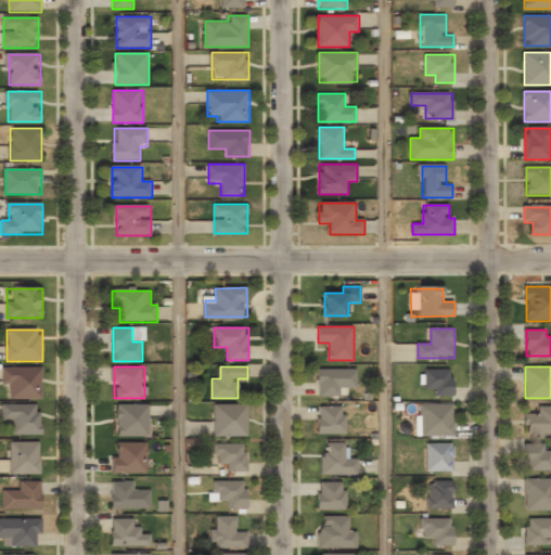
[(43,368),(4,368),(4,386),(11,386),(11,400),(43,400),(43,368)]
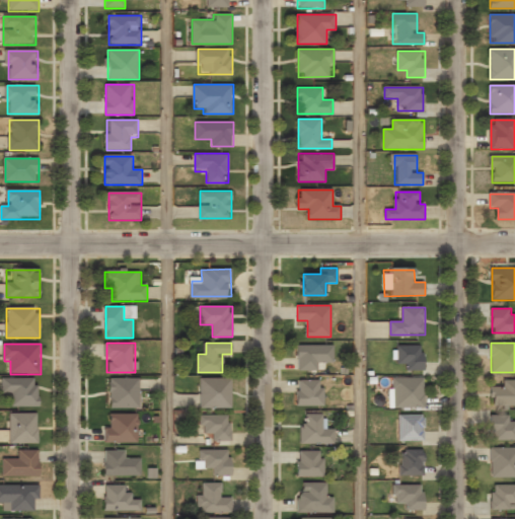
[(298,345),(298,370),(319,369),(319,361),(334,361),(334,345),(298,345)]
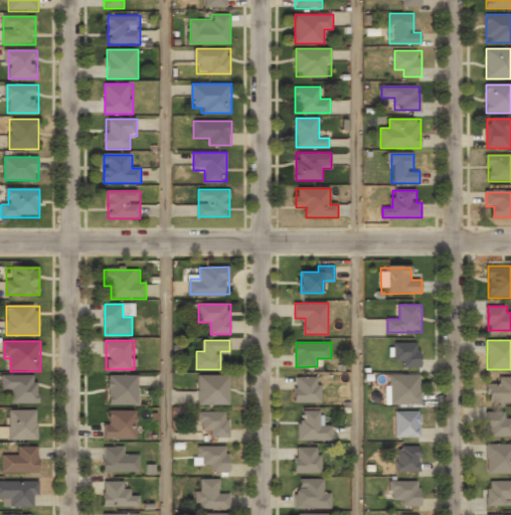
[(421,366),(421,343),(392,343),(392,366),(421,366)]
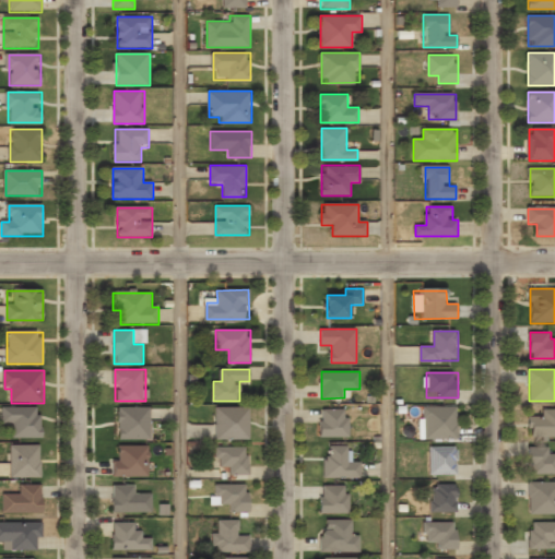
[(251,406),(216,406),(216,439),(251,439),(251,406)]
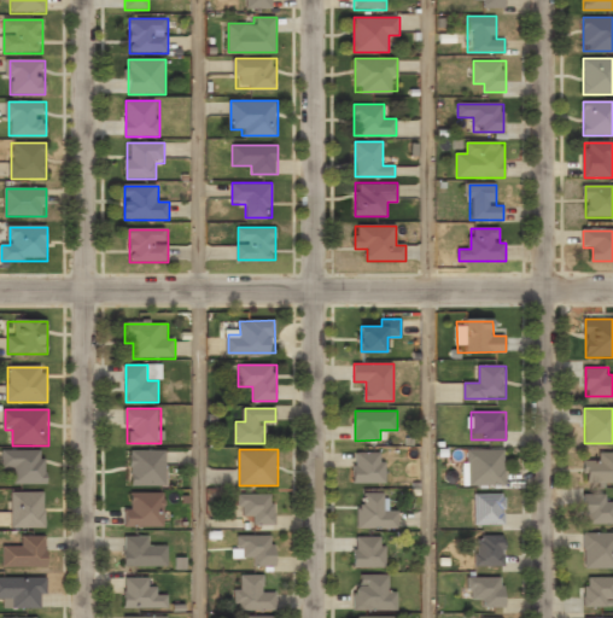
[(167,485),(167,450),(132,450),(132,485),(167,485)]
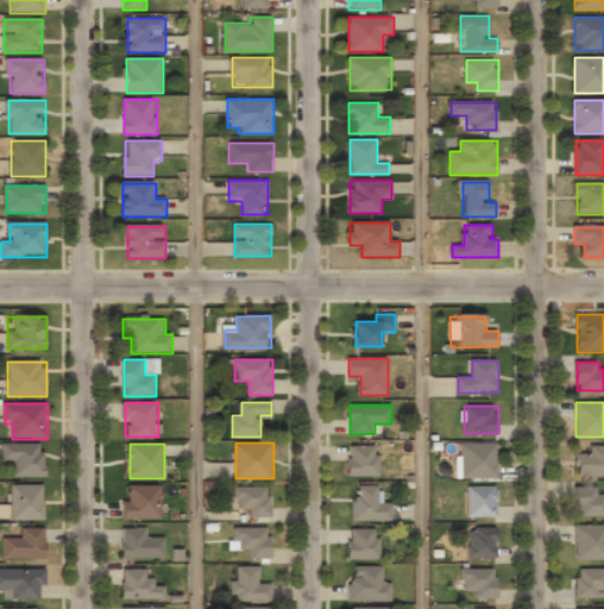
[(498,444),(460,444),(460,479),(498,479),(498,444)]
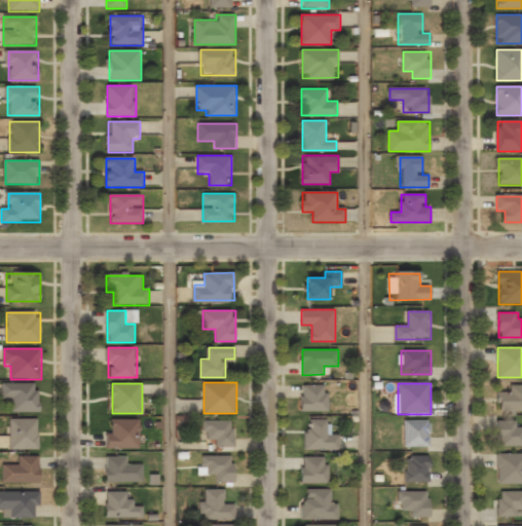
[(39,412),(39,384),(2,384),(2,401),(13,401),(13,412),(39,412)]
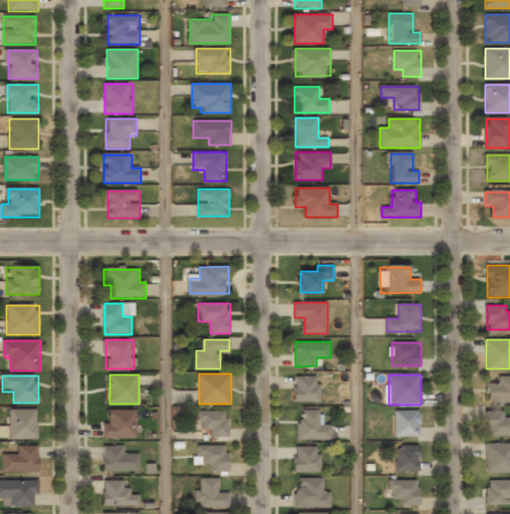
[(295,402),(321,402),(321,376),(295,376),(295,402)]
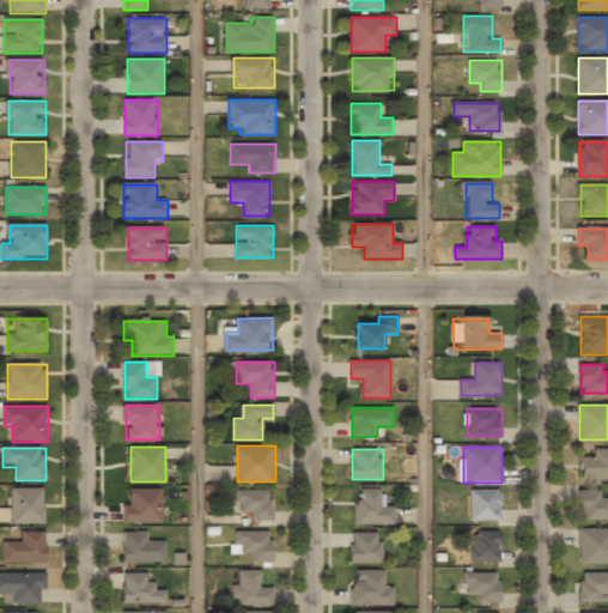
[(595,457),(581,457),(581,479),(607,479),(607,449),(595,449),(595,457)]
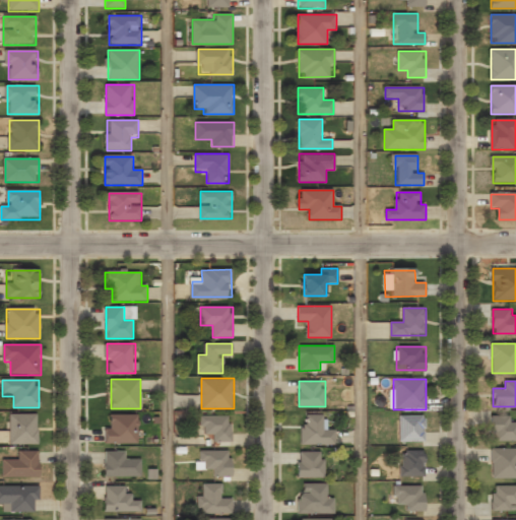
[(39,444),(39,414),(11,414),(11,444),(39,444)]
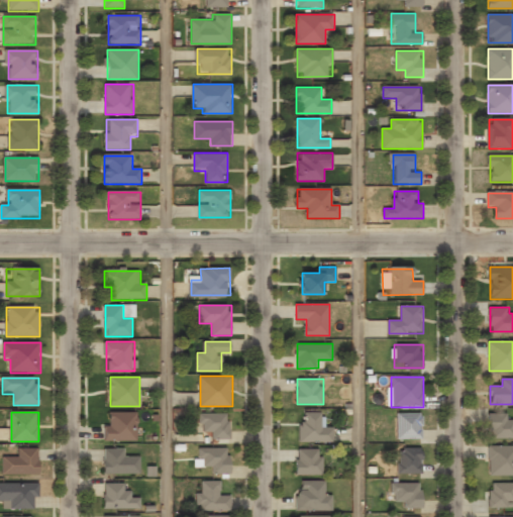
[(138,439),(138,412),(106,412),(106,439),(138,439)]
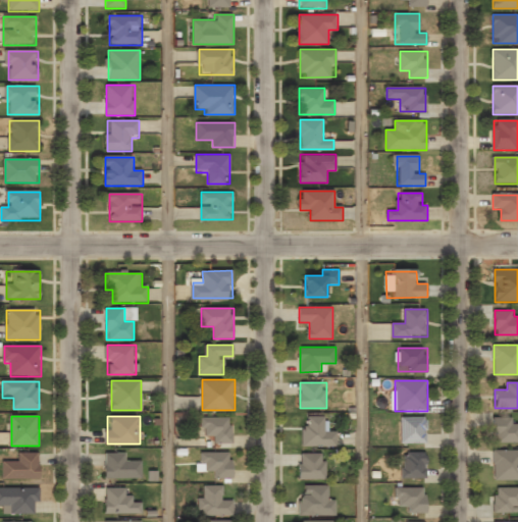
[(327,416),(305,416),(305,447),(338,447),(338,429),(327,429),(327,416)]
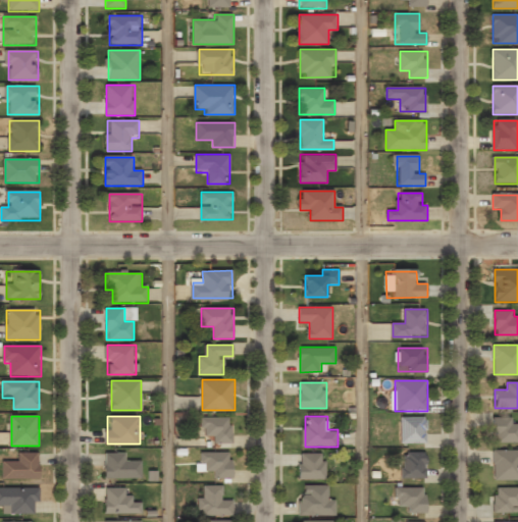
[(201,417),(201,435),(213,435),(213,442),(234,442),(234,417),(201,417)]
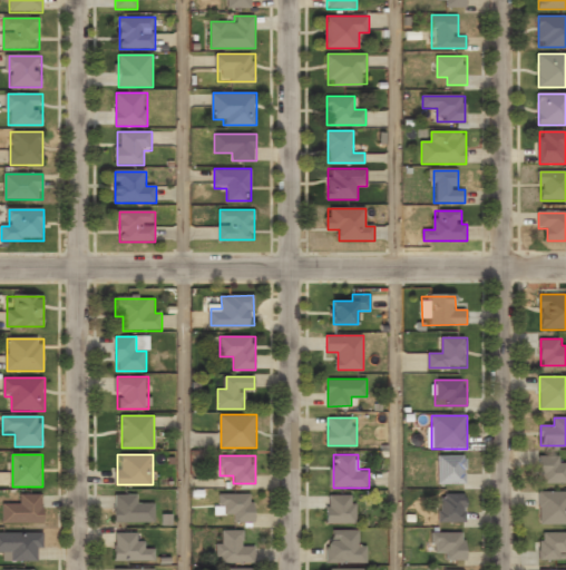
[(439,455),(439,485),(467,485),(467,455),(439,455)]
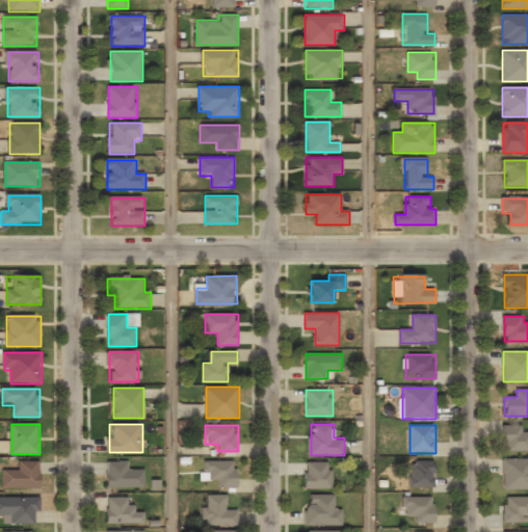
[(527,427),(504,427),(504,451),(527,451),(527,427)]
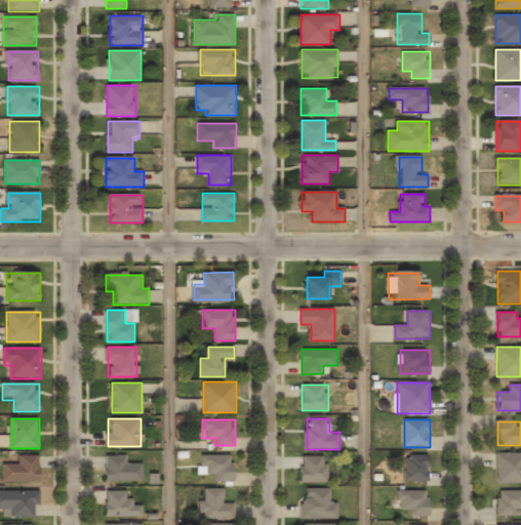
[(520,453),(496,453),(496,483),(520,483),(520,453)]
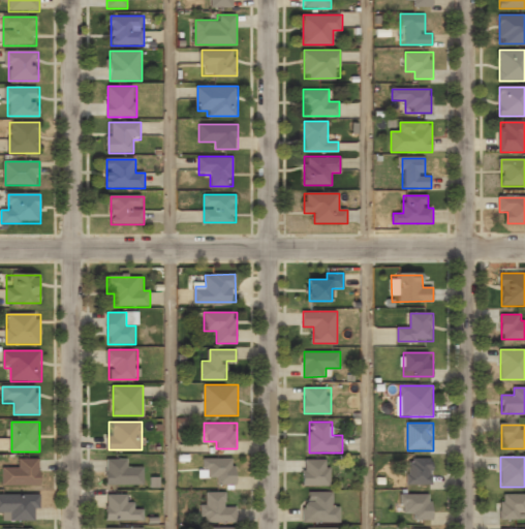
[(40,486),(40,459),(20,459),(20,468),(3,468),(3,486),(40,486)]
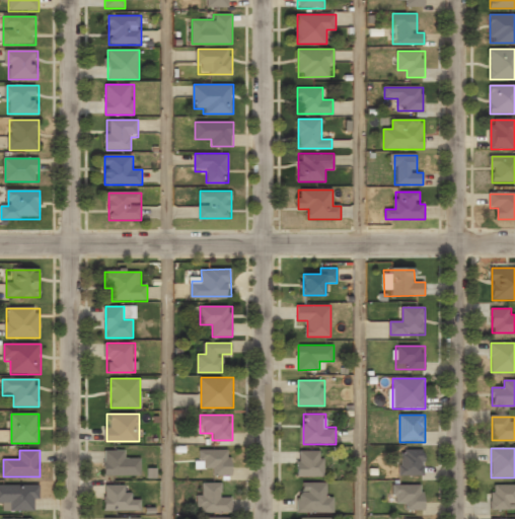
[(127,450),(105,450),(105,476),(142,476),(142,458),(127,458),(127,450)]
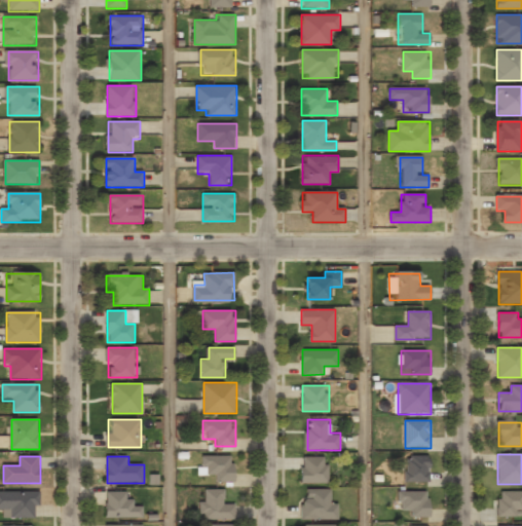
[(215,482),(234,482),(234,456),(202,456),(202,474),(215,474),(215,482)]
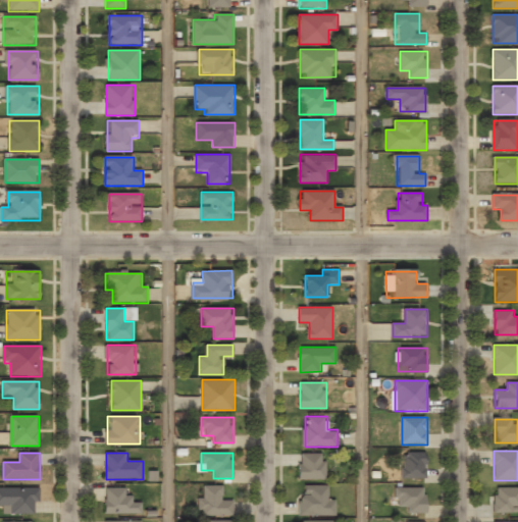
[(300,479),(327,479),(327,454),(300,454),(300,479)]
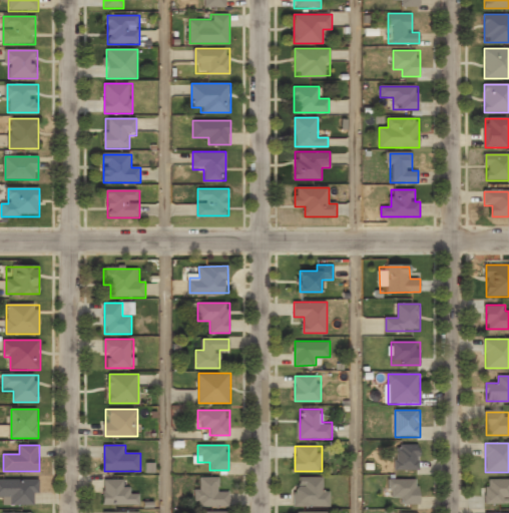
[(420,446),(396,446),(396,471),(420,471),(420,446)]
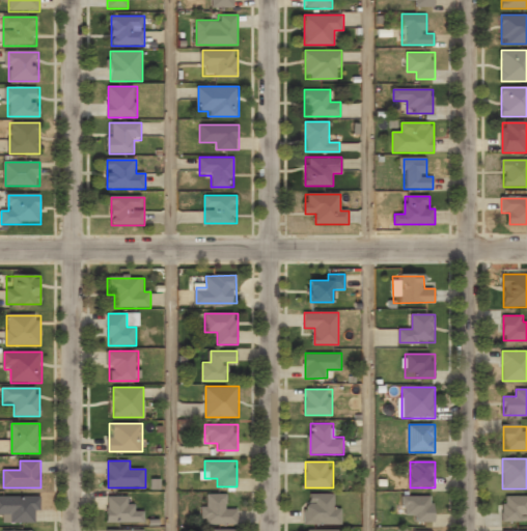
[(305,524),(341,524),(341,507),(335,507),(335,494),(305,494),(305,524)]
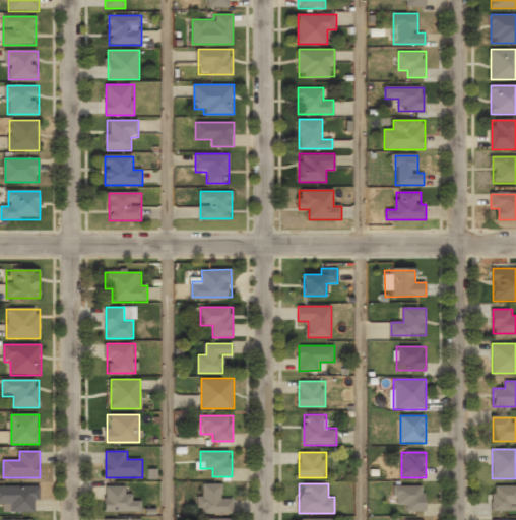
[(198,495),(198,514),(234,514),(234,499),(222,499),(222,484),(203,484),(203,495),(198,495)]
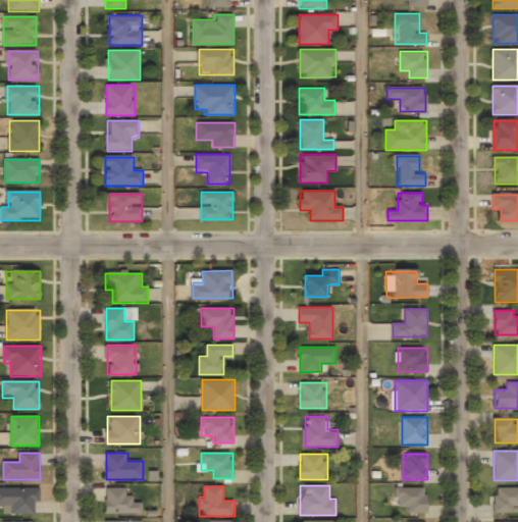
[(0,507),(3,507),(3,514),(39,514),(39,488),(0,488),(0,507)]
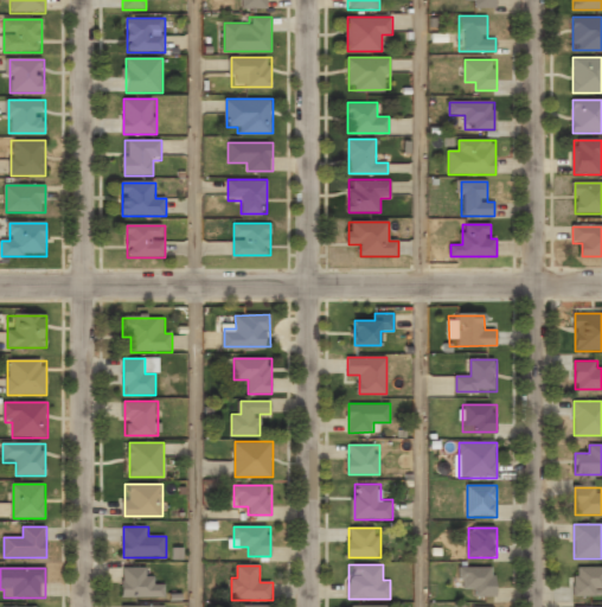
[(123,598),(165,598),(165,585),(151,585),(151,568),(123,568),(123,598)]
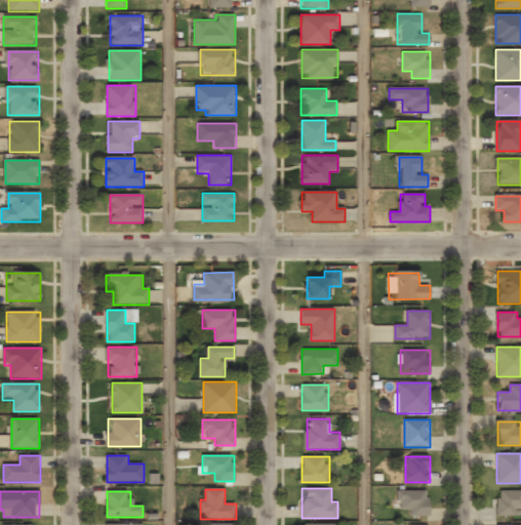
[(409,510),(409,518),(429,518),(429,491),(398,491),(398,510),(409,510)]
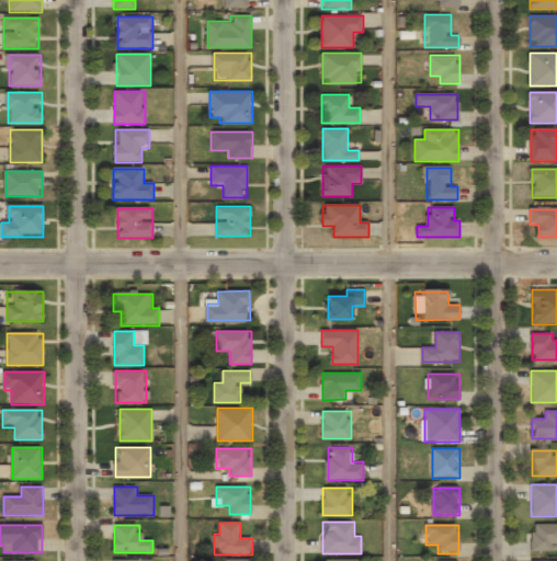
[(556,525),(532,525),(532,552),(556,552),(556,525)]
